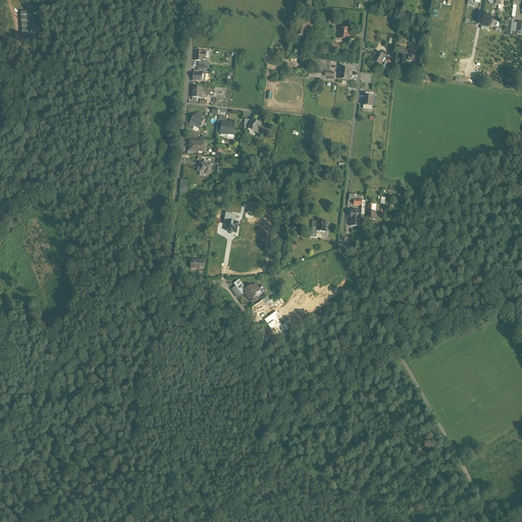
[(30,13),(21,13),(23,40),(32,39),(31,34),(30,18),(30,13)]
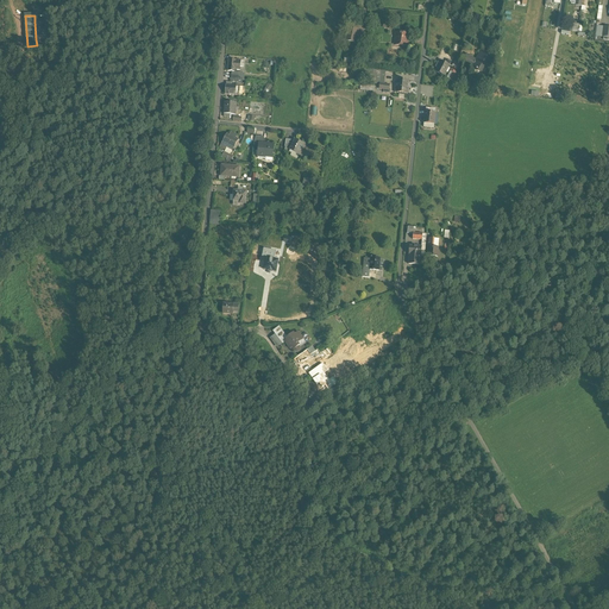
[(45,20),(35,22),(36,39),(48,38),(45,20)]
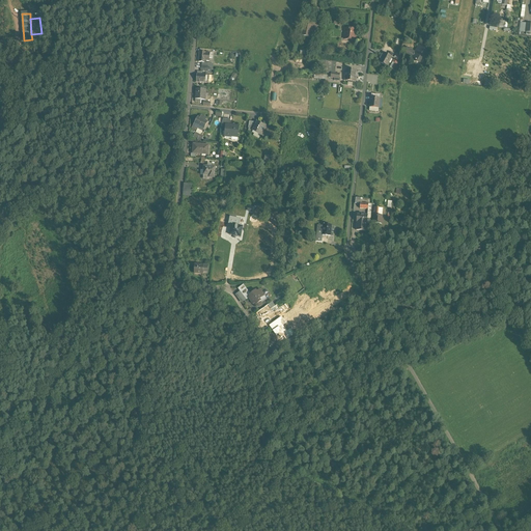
[(510,29),(507,28),(508,22),(500,20),(499,26),(491,25),(490,29),(510,32),(510,29)]
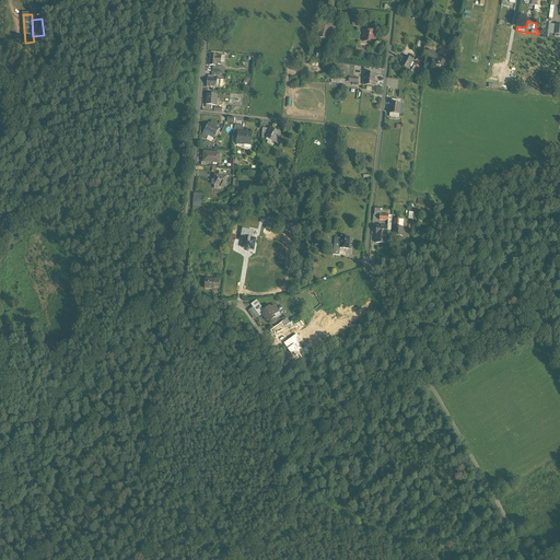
[(329,28),(321,26),(318,37),(327,39),(329,28)]
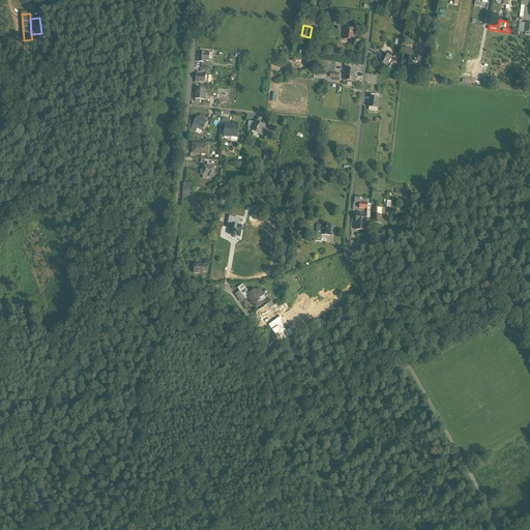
[(355,30),(344,29),(344,34),(345,35),(345,39),(354,40),(355,30)]
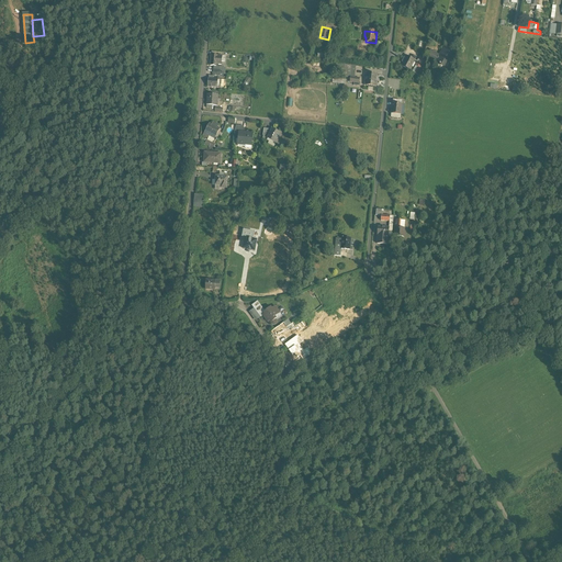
[(440,55),(436,60),(444,66),(448,58),(451,60),(451,62),(456,55),(445,47),(440,55)]
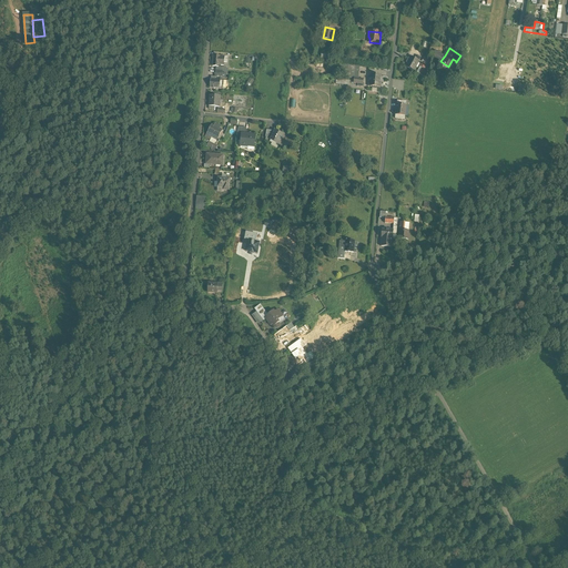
[(445,56),(436,50),(433,56),(440,61),(445,56)]
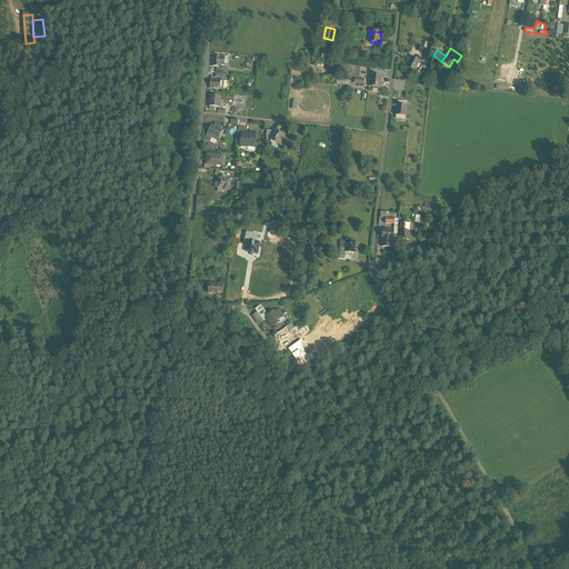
[(222,57),(213,56),(212,67),(221,67),(221,66),(222,57)]
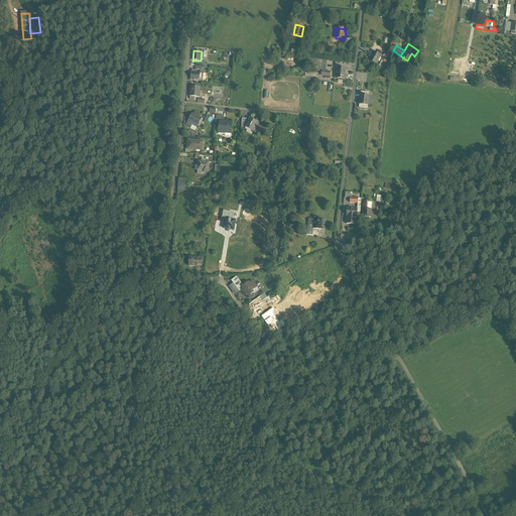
[(381,54),(374,50),(372,54),(371,53),(369,56),(371,56),(369,60),(376,63),(381,54)]
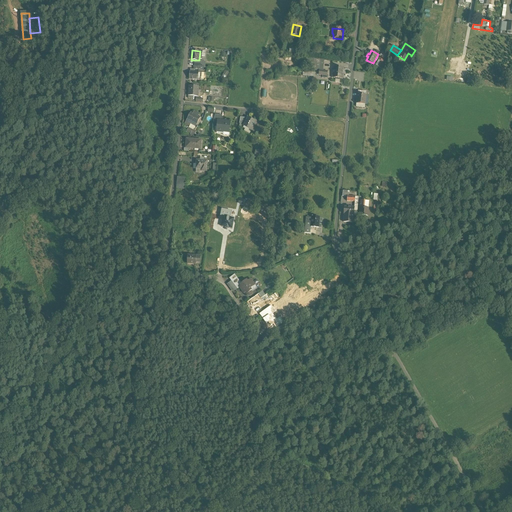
[(382,68),(385,64),(382,62),(385,58),(381,55),(375,64),(382,68)]
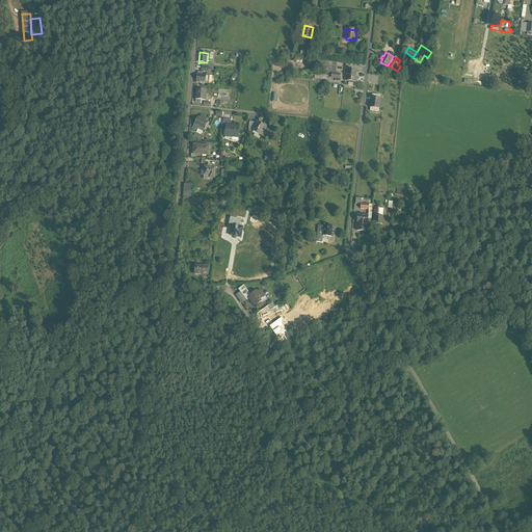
[(325,61),(318,60),(309,60),(309,64),(322,65),(321,72),(329,72),(329,73),(331,73),(330,78),(340,78),(341,74),(336,73),(337,62),(325,61)]
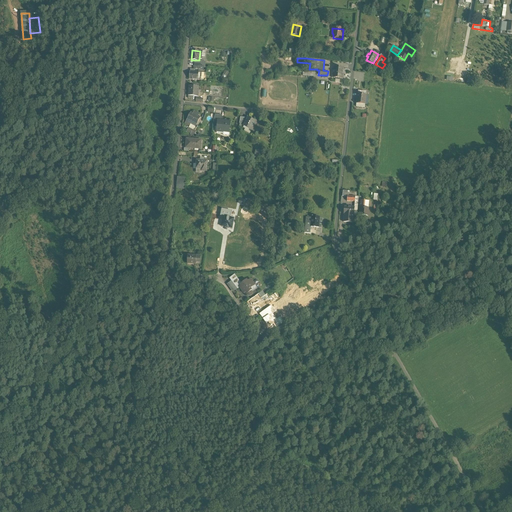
[(343,67),(334,66),(334,73),(332,73),(332,77),(342,78),(343,74),(343,73),(343,67)]
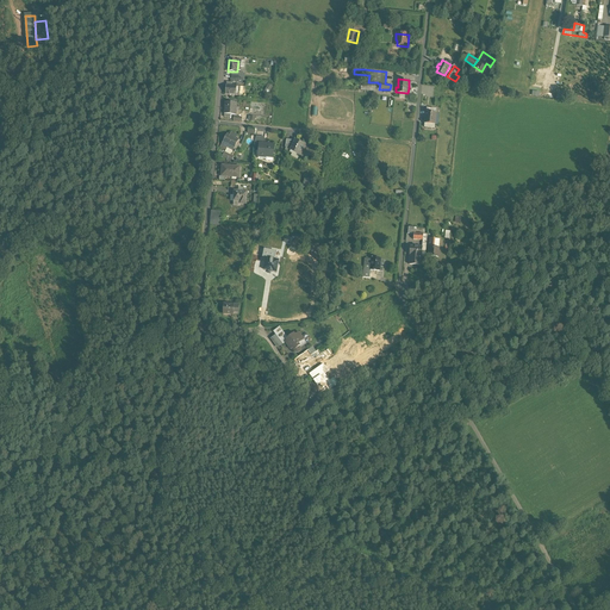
[(240,86),(226,85),(225,93),(240,95),(240,93),(240,86)]
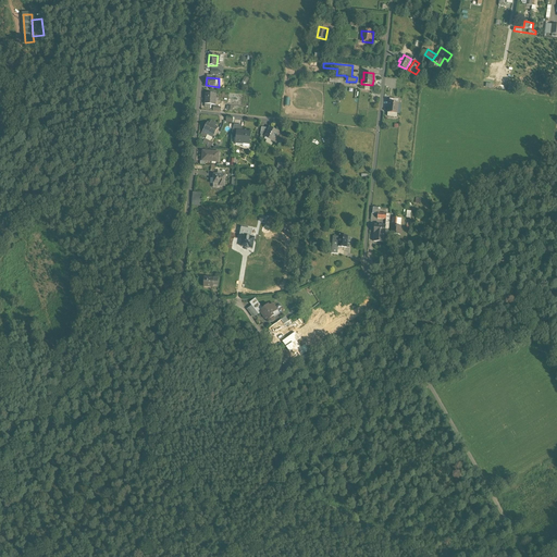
[(217,94),(206,93),(205,103),(210,104),(215,104),(217,94)]
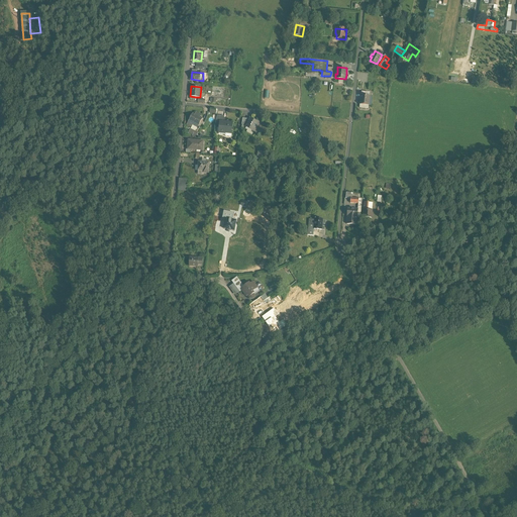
[(362,94),(360,94),(360,95),(362,95),(360,98),(360,99),(359,104),(365,104),(368,104),(368,105),(369,105),(369,104),(370,96),(370,95),(368,95),(362,94)]
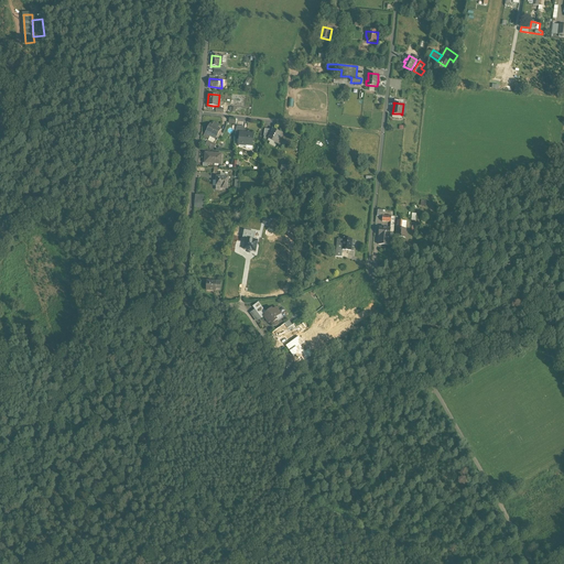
[(213,125),(210,123),(208,128),(207,128),(204,136),(208,139),(209,136),(215,139),(220,129),(215,126),(216,125),(214,123),(213,125)]
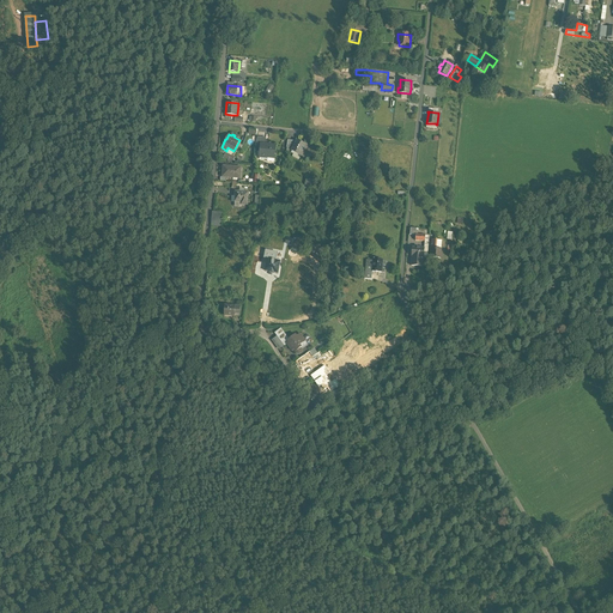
[(297,141),(287,140),(286,149),(287,149),(286,152),(291,153),(292,151),(297,141)]
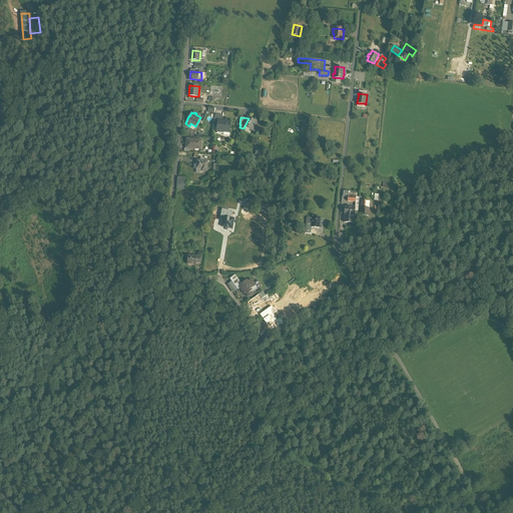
[(257,121),(248,118),(244,126),(251,130),(257,121)]
